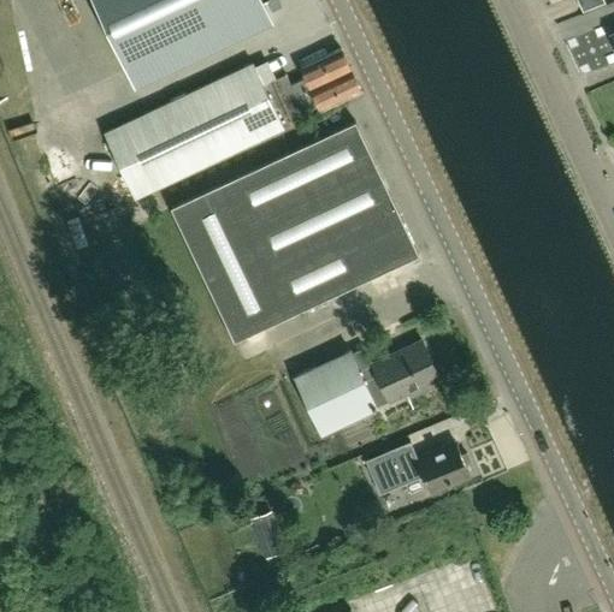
[(263,0),(95,0),(136,85),(272,21),(263,0)]
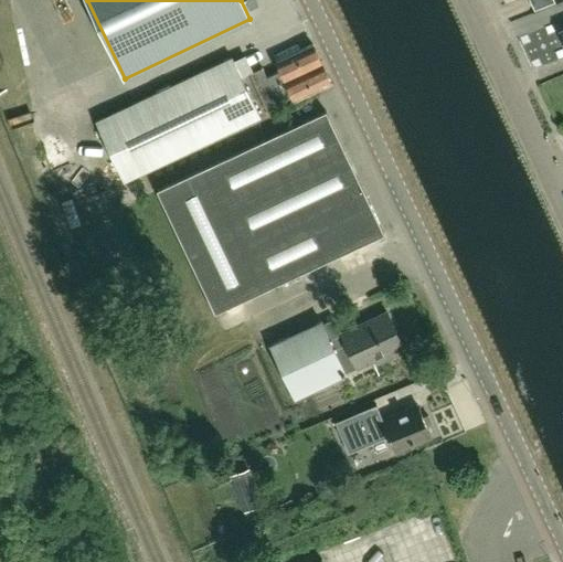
[(248,77),(257,97),(320,67),(310,48),(275,64),(279,74),(265,81),(261,72),(253,75),(244,57),(232,64),(240,81),(248,77)]
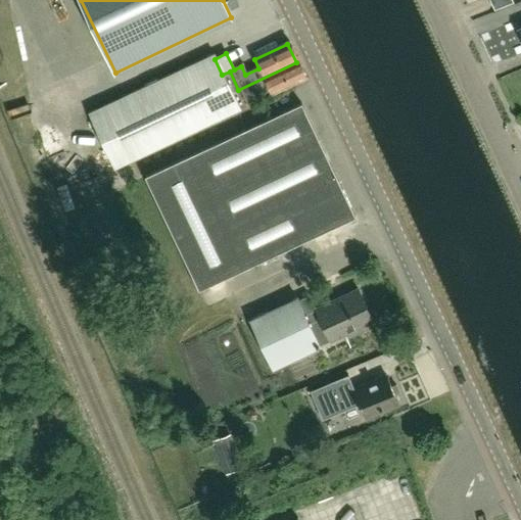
[(239,111),(222,75),(215,59),(212,56),(156,83),(155,81),(143,87),(144,89),(87,115),(113,171),(239,111)]
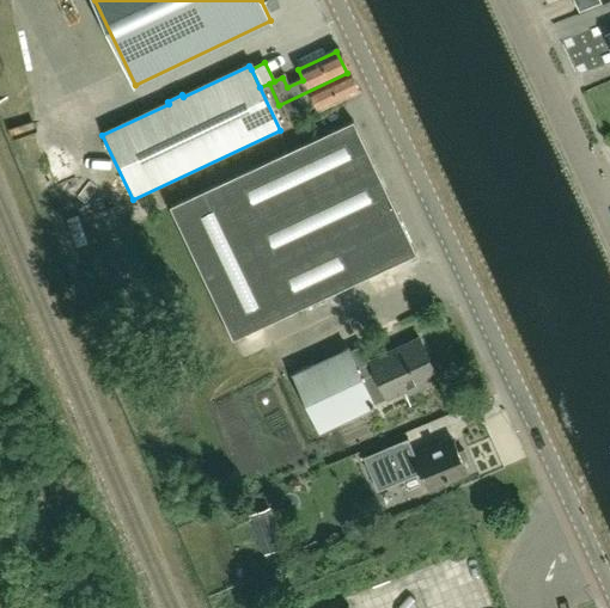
[(357,94),(347,73),(279,105),(290,126),(303,120),(298,109),(313,102),(318,112),(357,94)]
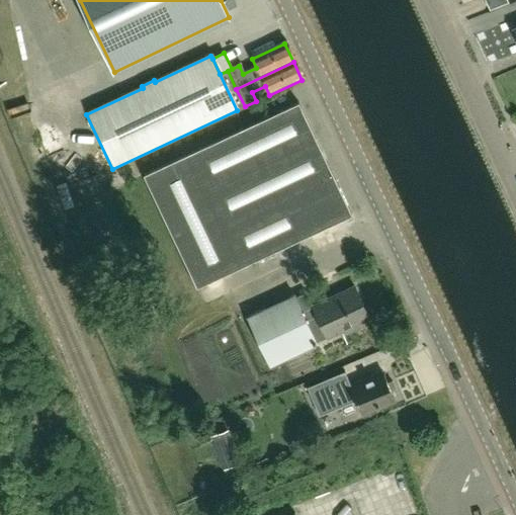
[(350,217),(324,161),(297,104),(143,177),(195,289),(350,217)]
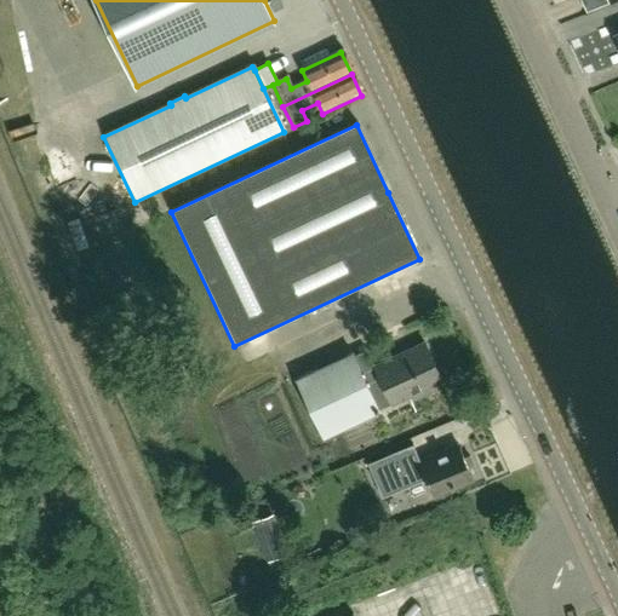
[(80,222),(91,251),(142,232),(132,203),(80,222)]
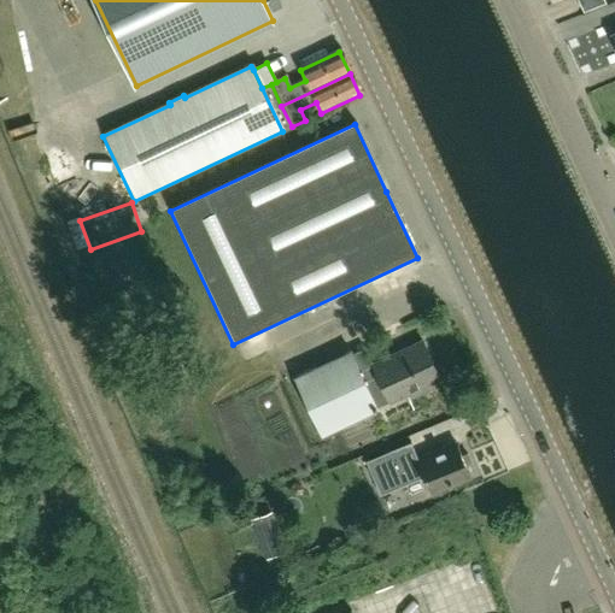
[(346,355),(293,379),(320,436),(373,412),(374,412),(376,411),(375,410),(388,404),(390,405),(439,382),(421,345),(372,367),(373,370),(358,376),(350,357),(349,354),(346,354),(346,355)]
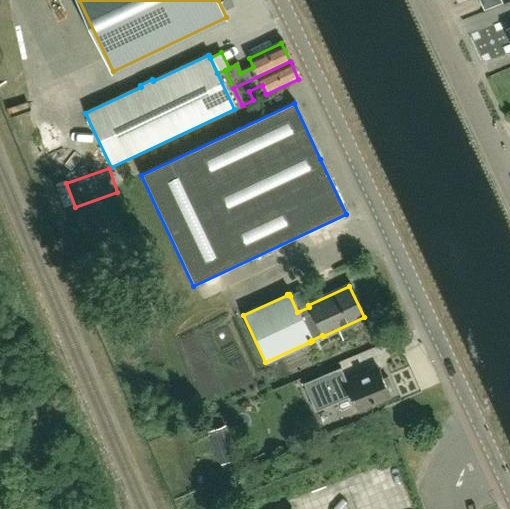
[(339,368),(302,384),(309,401),(327,394),(332,404),(349,397),(350,400),(355,411),(358,410),(359,412),(367,409),(366,406),(389,397),(388,395),(391,393),(386,380),(382,381),(378,372),(358,381),(357,379),(345,384),(339,368)]
